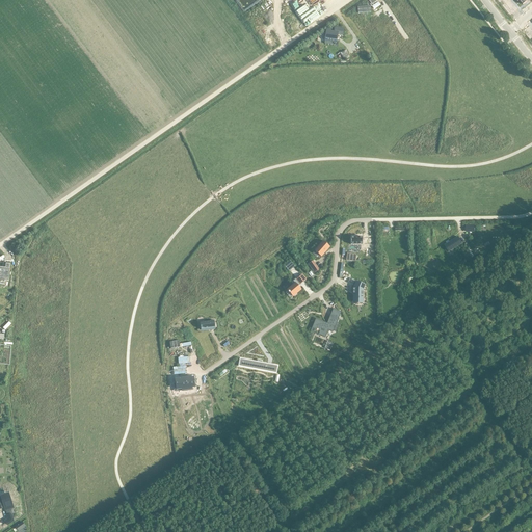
[(366,0),(358,5),(361,8),(362,8),(365,12),(373,7),(370,2),(369,3),(366,0)]
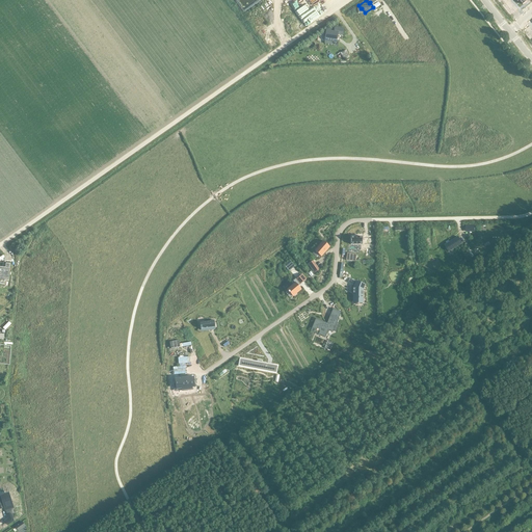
[(374,10),(367,17),(369,20),(370,19),(373,23),(380,18),(377,14),(376,15),(374,10)]
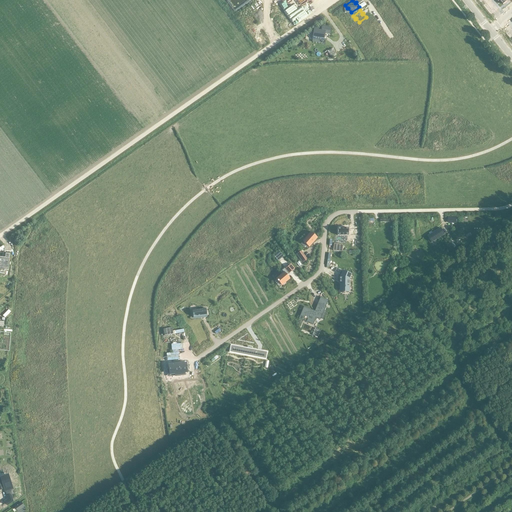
[(244,29),(253,24),(250,20),(242,24),(244,29)]
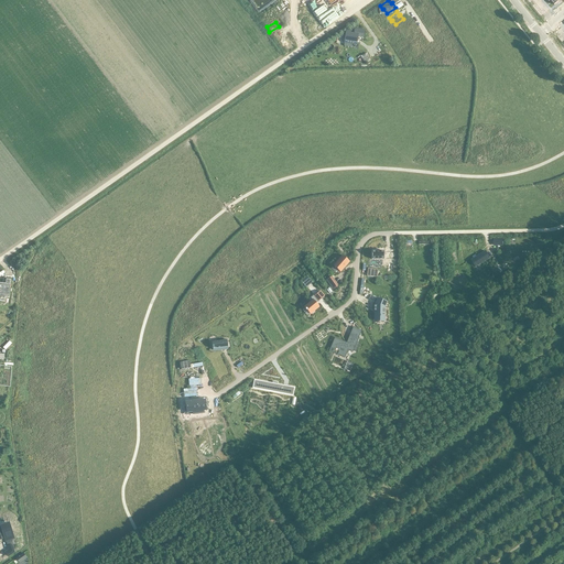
[(404,23),(397,29),(399,32),(400,32),(403,36),(411,31),(409,26),(408,26),(404,23)]
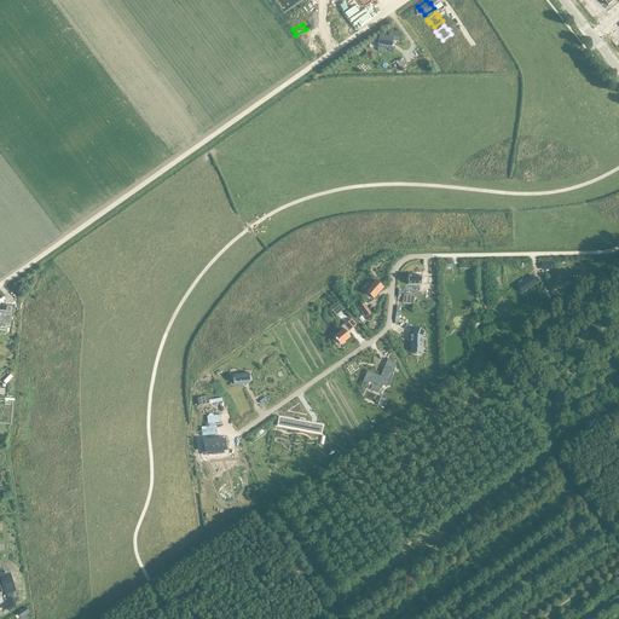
[(388,38),(385,36),(385,35),(380,34),(379,47),(391,48),(393,40),(399,41),(399,34),(389,33),(388,38)]
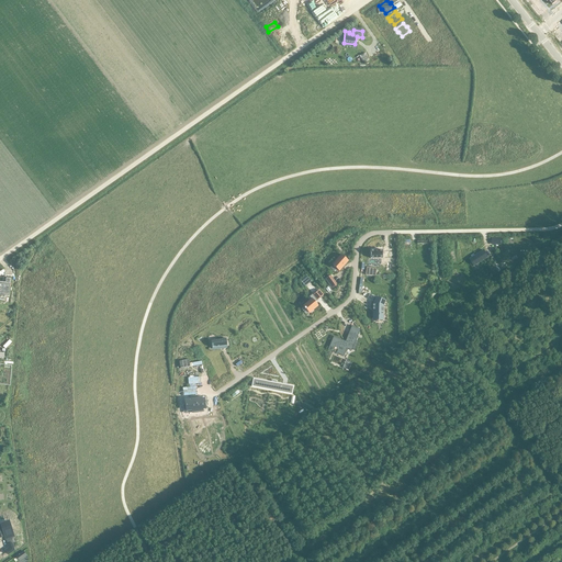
[(415,37),(411,37),(411,47),(415,47),(415,46),(420,46),(420,43),(420,36),(415,36),(415,37)]
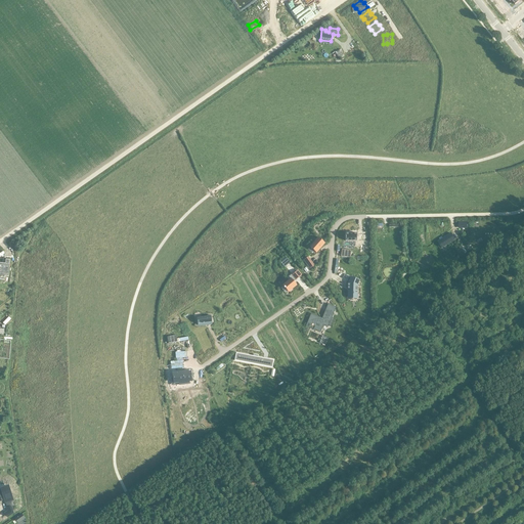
[(392,40),(392,43),(392,49),(396,49),(396,48),(401,48),(401,39),(396,39),(396,40),(392,40)]
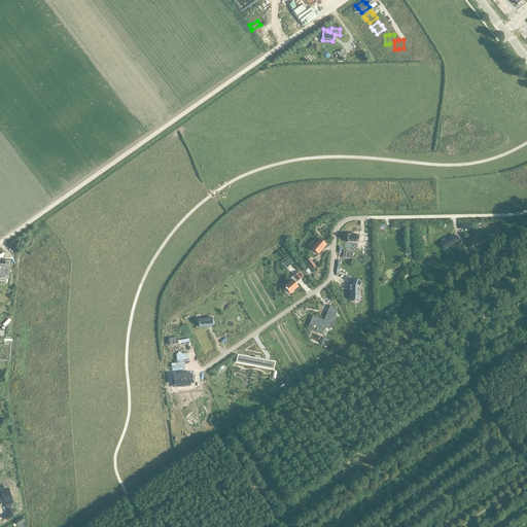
[(350,59),(358,53),(355,48),(347,55),(350,59)]
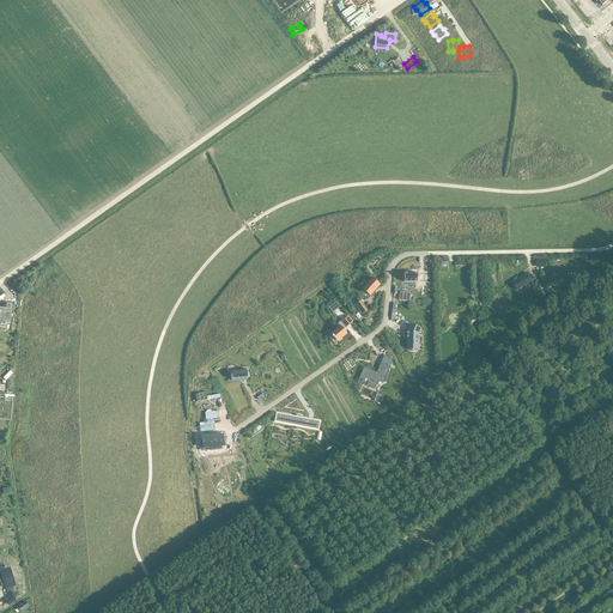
[(528,273),(513,283),(517,290),(533,280),(528,273)]
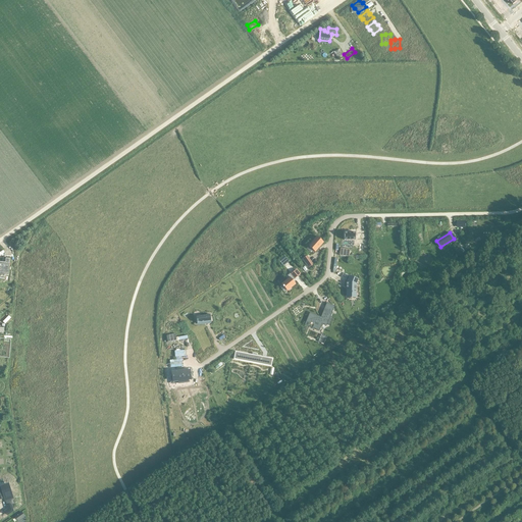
[(317,237),(308,246),(315,252),(323,243),(317,237)]
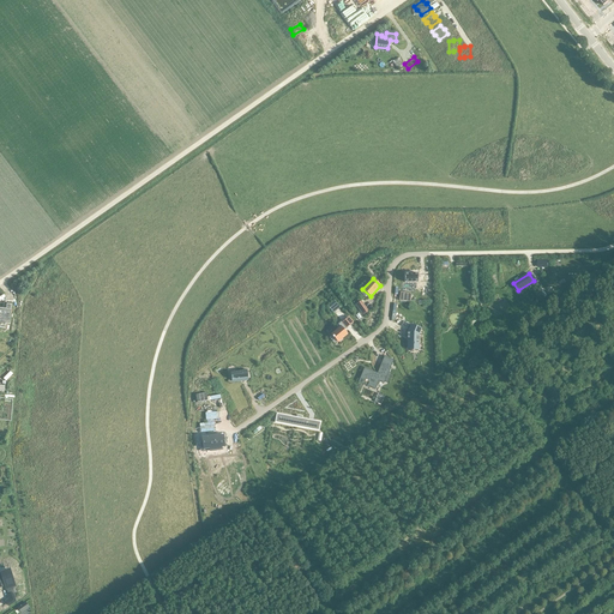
[(0,308),(0,327),(5,329),(5,324),(10,324),(12,305),(7,305),(6,308),(0,308)]
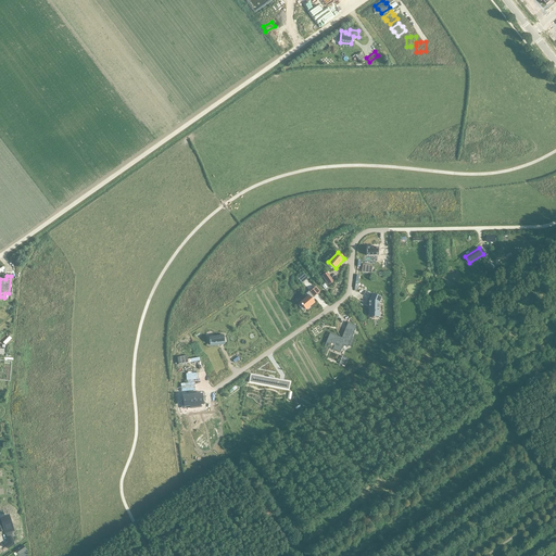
[(373,294),(367,306),(369,307),(369,314),(379,315),(379,302),(381,298),(373,294)]
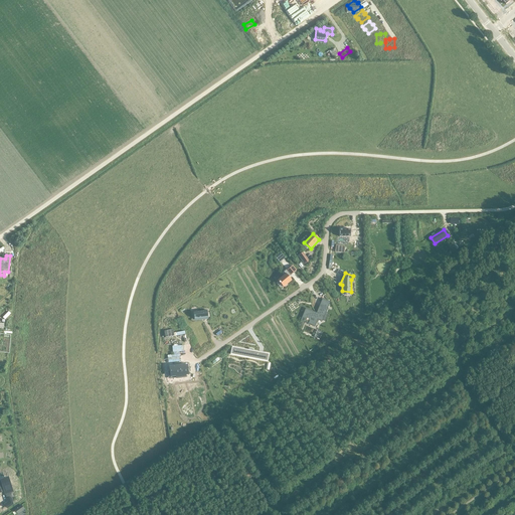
[(279,283),(280,284),(281,284),(284,287),(292,281),(286,274),(278,281),(280,282),(279,283)]
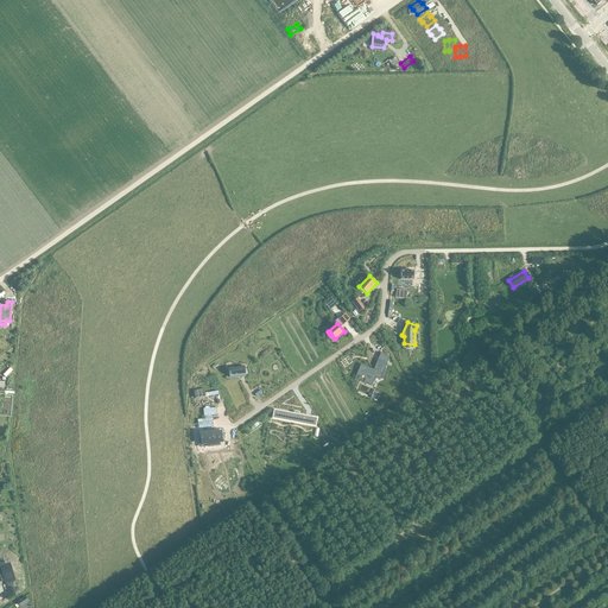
[(360,369),(358,375),(373,382),(375,378),(377,377),(375,377),(377,375),(384,379),(387,369),(377,366),(375,369),(361,363),(359,368),(360,369)]
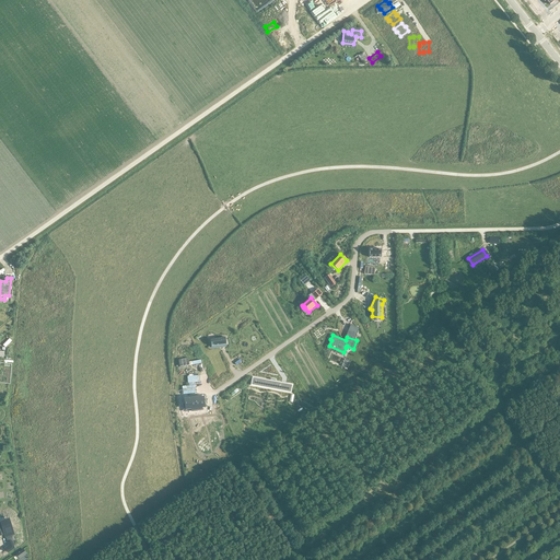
[(210,339),(211,347),(226,345),(225,337),(210,339)]
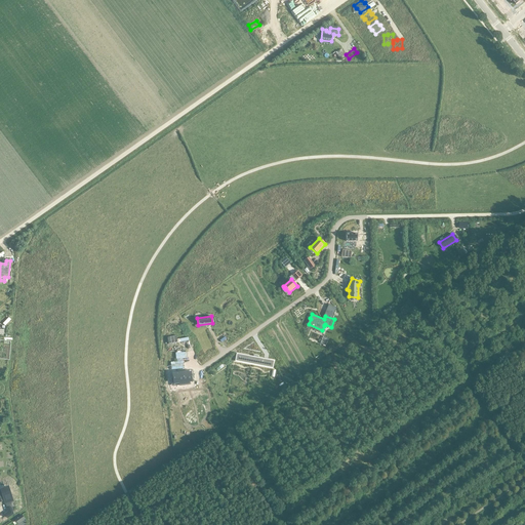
[(4,329),(10,323),(7,320),(1,326),(4,329)]
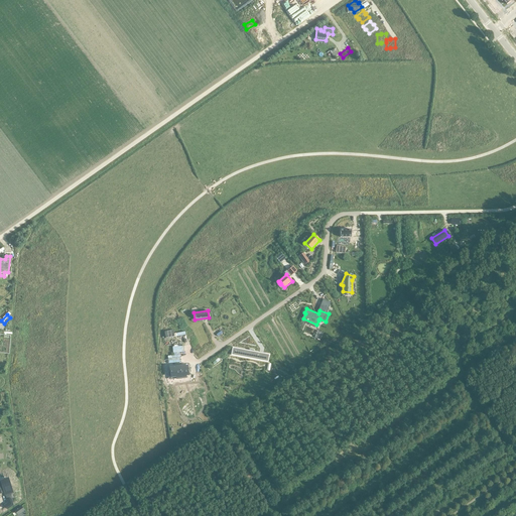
[(167,333),(163,334),(163,335),(165,343),(178,340),(180,340),(184,339),(183,335),(182,335),(178,335),(173,336),(172,332),(168,333),(167,333)]
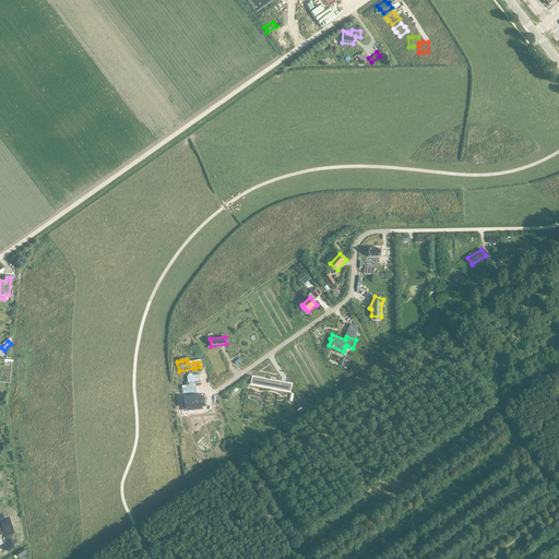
[(252,377),(251,383),(280,389),(281,382),(275,381),(275,379),(271,378),(270,380),(252,377)]
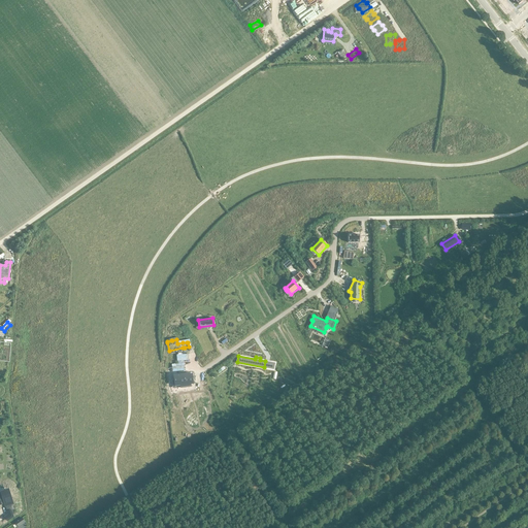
[(175,376),(174,376),(175,386),(180,386),(180,388),(191,387),(190,384),(193,384),(192,374),(189,375),(189,374),(184,375),(175,376)]
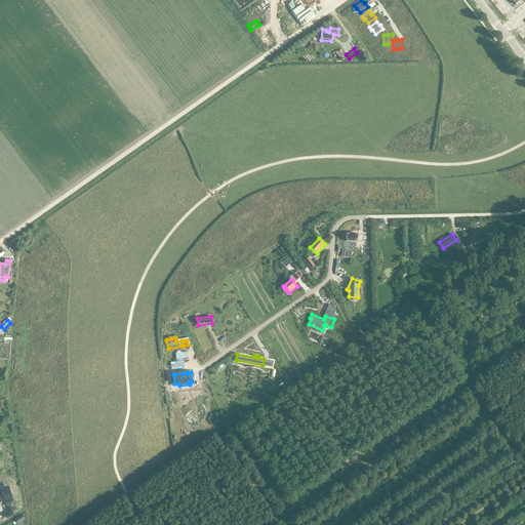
[(0,501),(1,502),(5,501),(5,502),(6,502),(12,500),(8,487),(0,490),(0,501)]
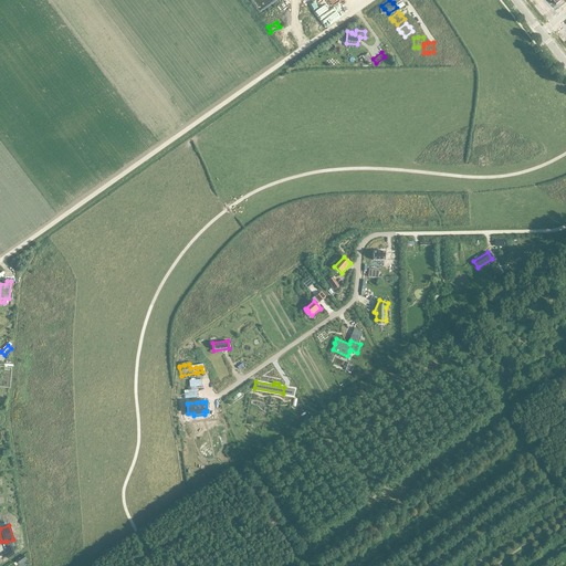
[(17,561),(20,565),(27,559),(23,555),(17,561)]
